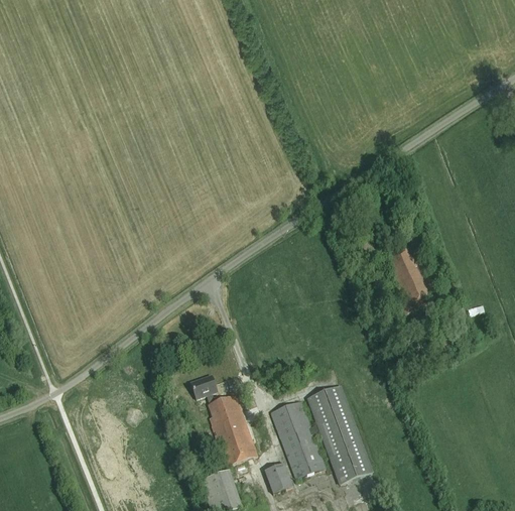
[(405,312),(436,298),(422,267),(419,266),(415,258),(411,260),(406,249),(388,257),(390,260),(383,263),(405,312)]
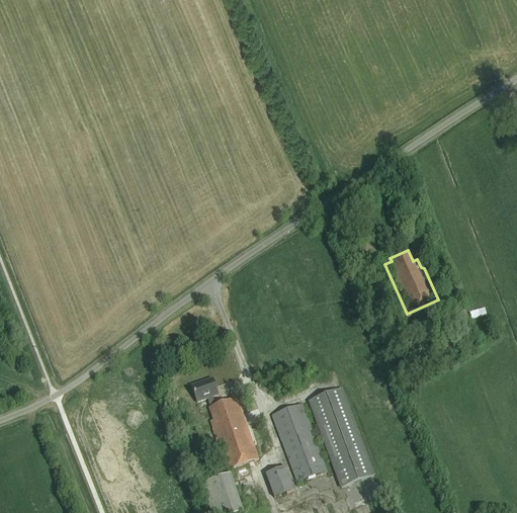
[(323,376),(334,373),(333,368),(321,371),(323,376)]
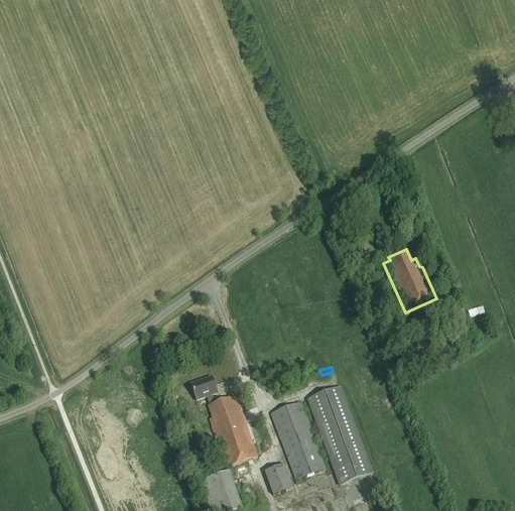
[(206,394),(209,403),(207,403),(212,416),(208,417),(211,424),(215,434),(225,465),(257,454),(236,393),(215,401),(212,392),(217,390),(211,374),(189,382),(196,398),(206,394)]
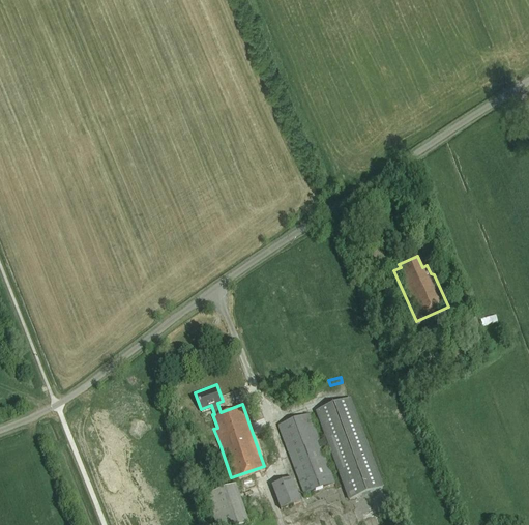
[(316,437),(319,444),(327,441),(348,496),(383,483),(350,394),(315,407),(325,434),(316,437)]
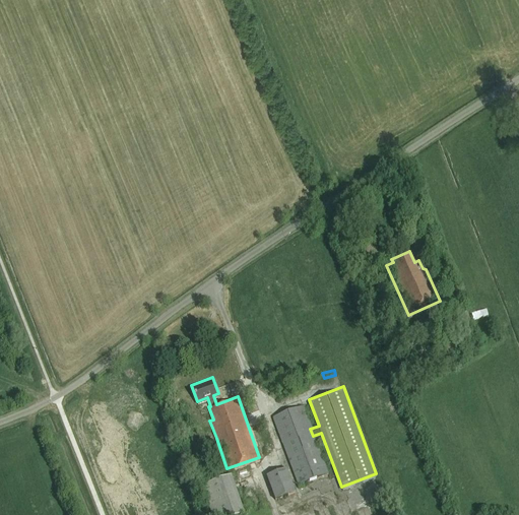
[(298,483),(326,472),(313,436),(310,429),(301,404),(273,414),(298,483)]
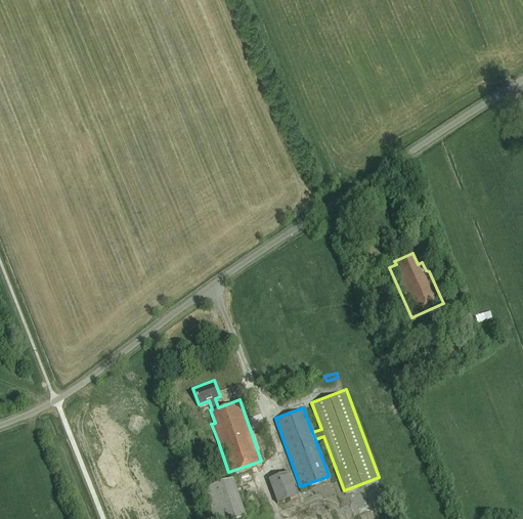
[(277,501),(297,493),(289,471),(269,477),(277,501)]
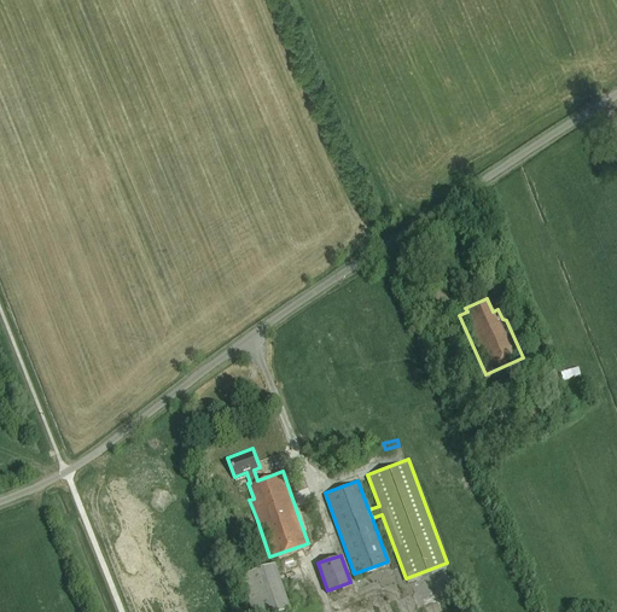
[(251,611),(272,611),(289,607),(274,560),(239,571),(251,611)]
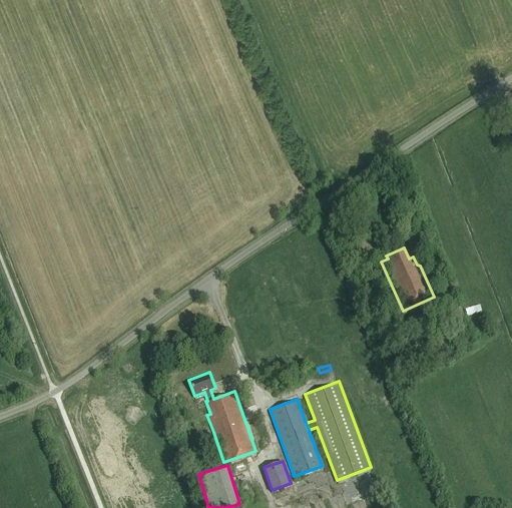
All buildings are outlined.
